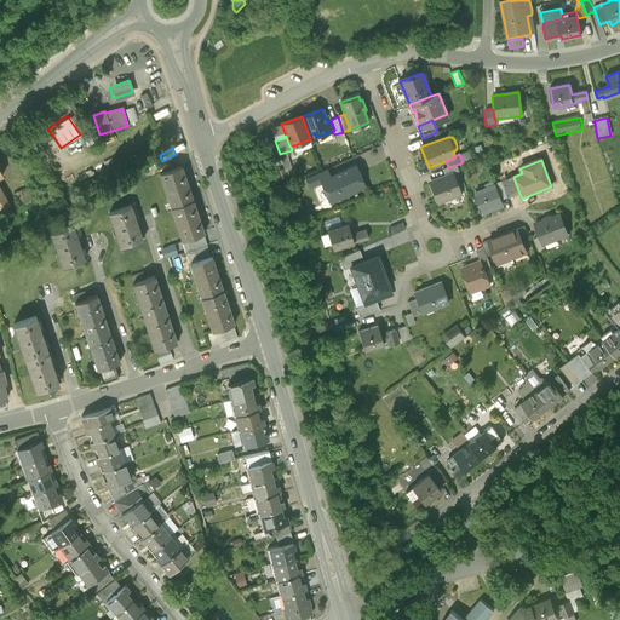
[(457,165),(448,167),(443,170),(446,177),(452,174),(459,172),(457,165)]
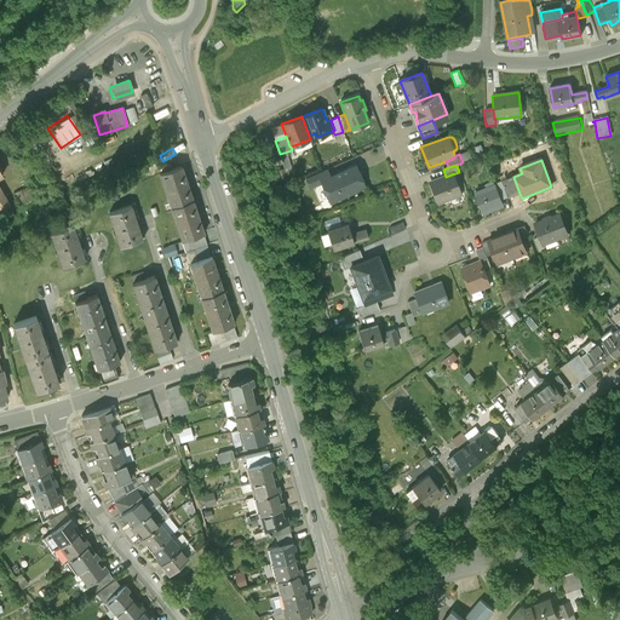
[(365,185),(356,166),(333,176),(331,178),(322,182),(322,183),(331,201),(340,197),(357,190),(357,189),(365,185)]
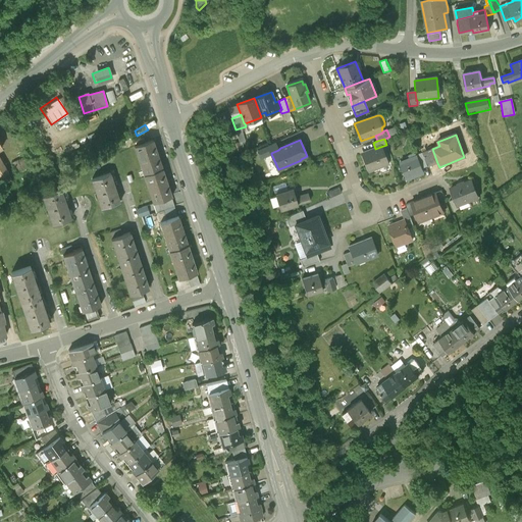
[(162,169),(153,141),(135,147),(144,175),(162,169)]
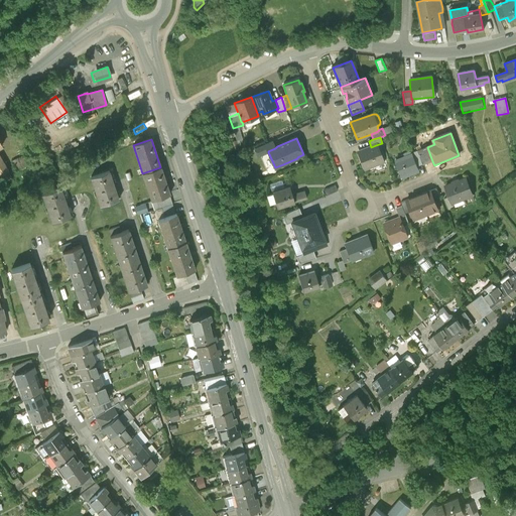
[(268,151),(275,148),(272,140),(255,148),(258,156),(268,152),(268,151)]
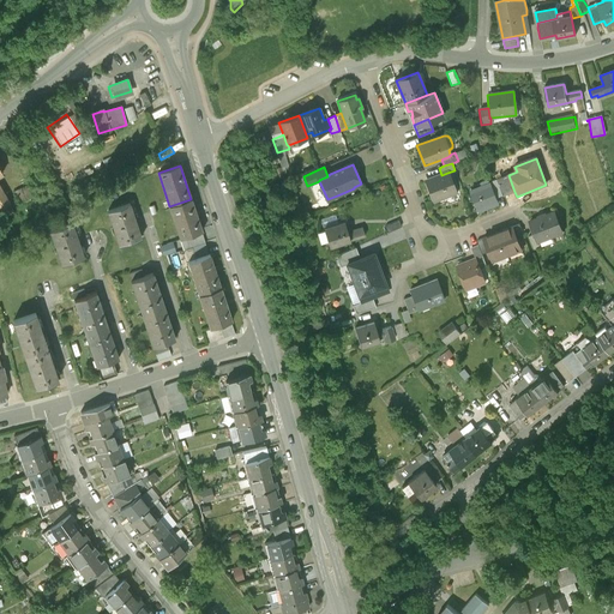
[(441,175),(427,180),(435,202),(456,193),(447,173),(441,175)]
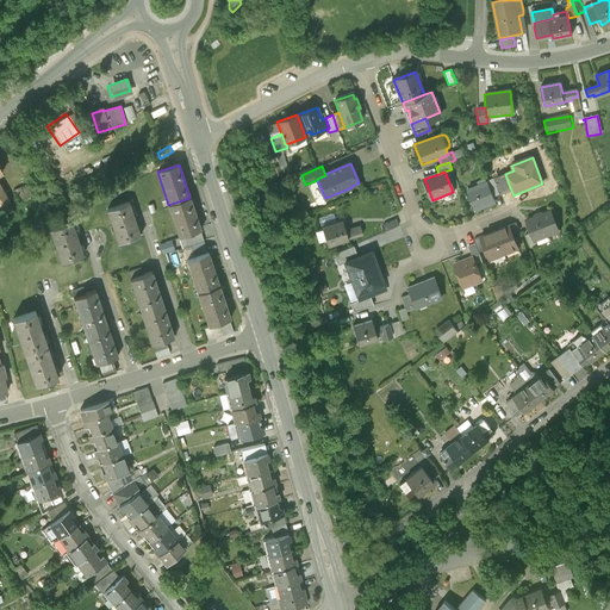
[(511,191),(505,174),(493,179),(495,180),(499,195),(511,191)]
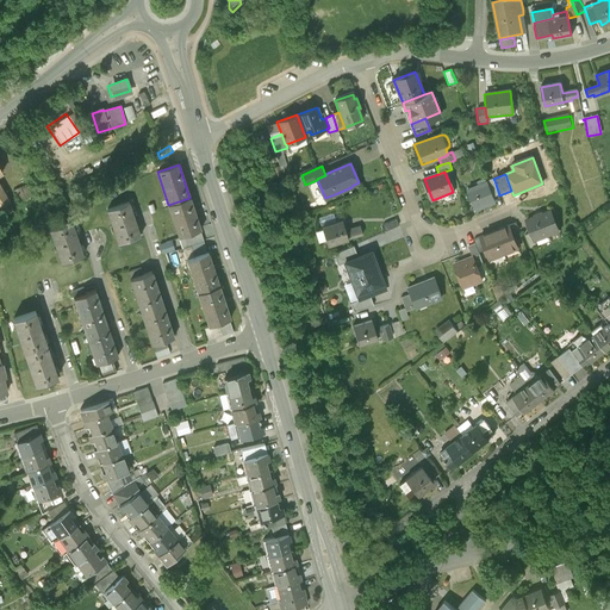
[(499,195),(495,180),(487,184),(493,198),(499,195)]
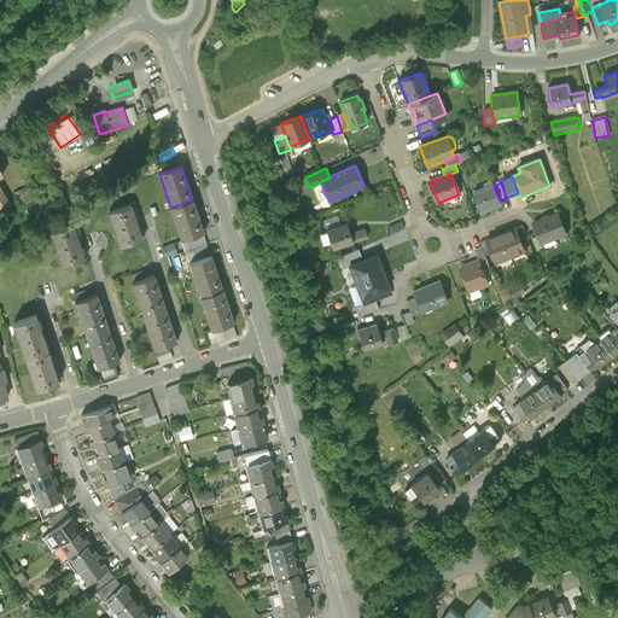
[(494,186),(473,193),(482,214),(502,207),(500,200),(494,186)]
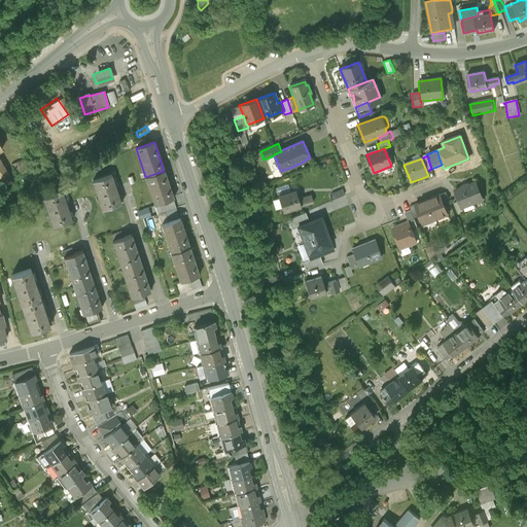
[(23,161),(19,163),(23,173),(27,171),(23,161)]
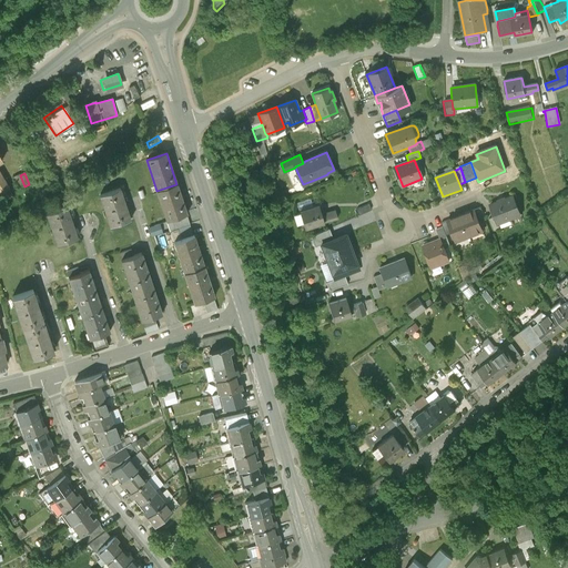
[(186,213),(176,184),(156,191),(166,220),(171,219),(185,214),(186,213)]
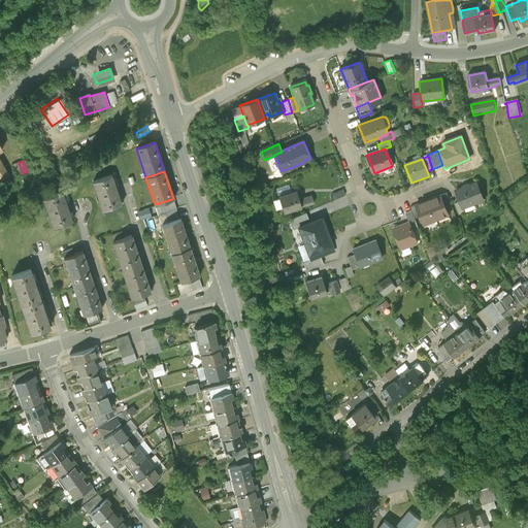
[(121,204),(111,175),(93,182),(102,210),(121,204)]
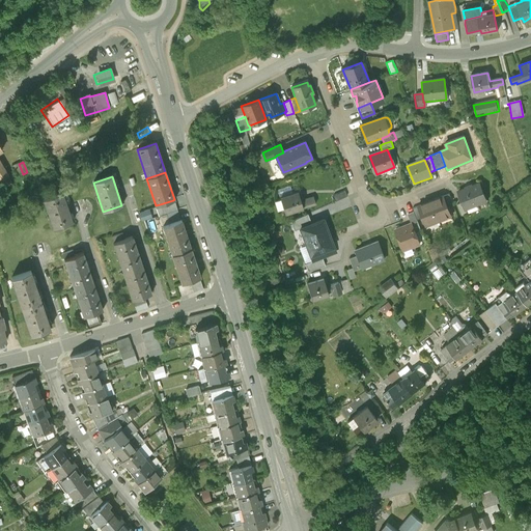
[(466,190),(458,192),(463,203),(465,211),(485,202),(478,185),(471,188),(471,187),(465,189),(466,190)]
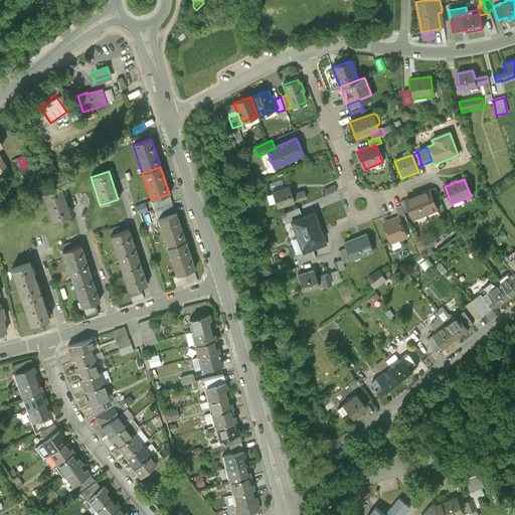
[(326,195),(336,191),(334,185),(323,190),(326,195)]
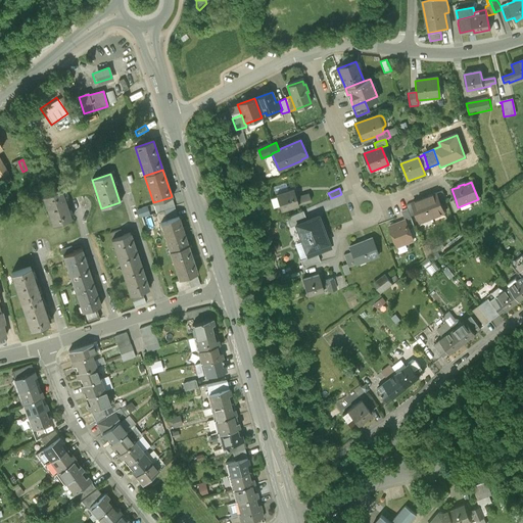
[(293,189),(276,194),(277,195),(280,205),(281,209),(311,200),(308,194),(296,197),(293,189)]
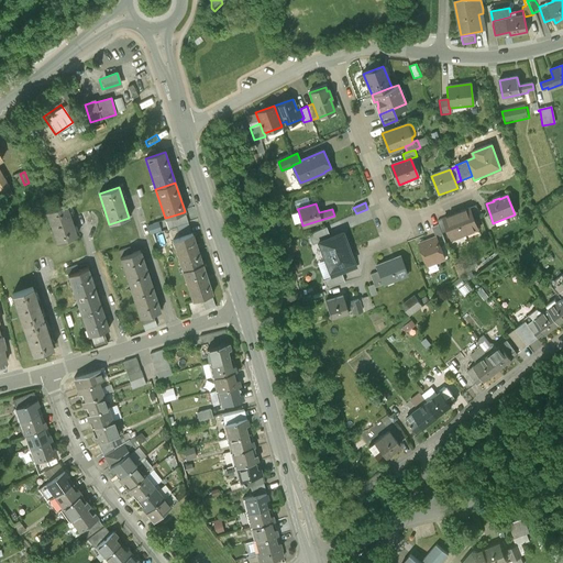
[(76,235),(66,205),(46,211),(56,242),(76,235)]
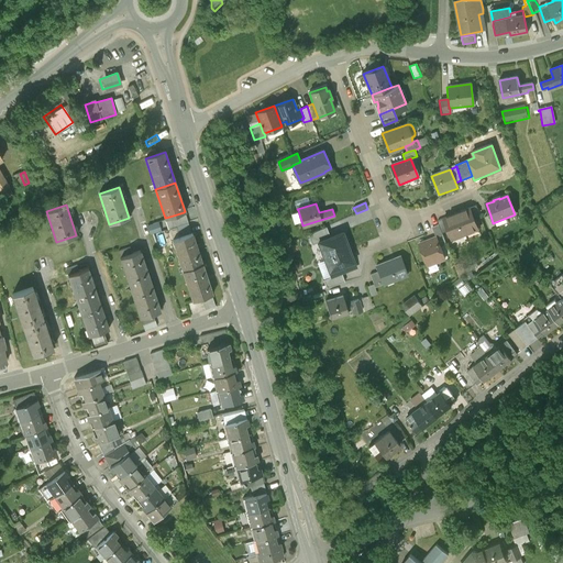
[(471,210),(475,221),(481,219),(476,207),(471,210)]
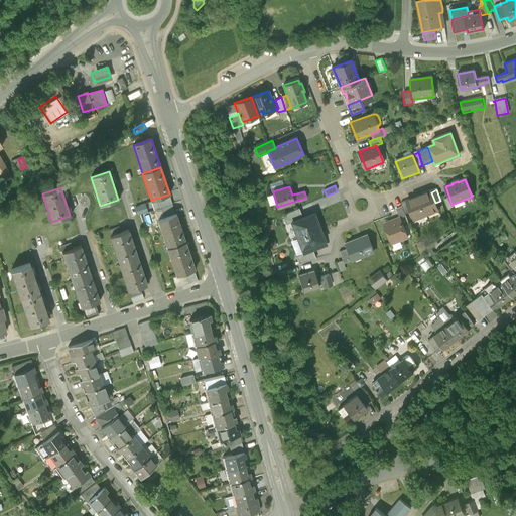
[(430,191),(418,197),(426,216),(438,211),(435,203),(431,192),(430,191)]
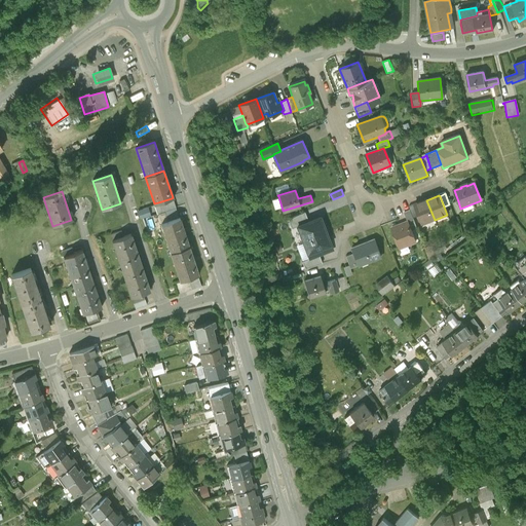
[(282,207),(278,196),(271,199),(274,210),(282,207)]
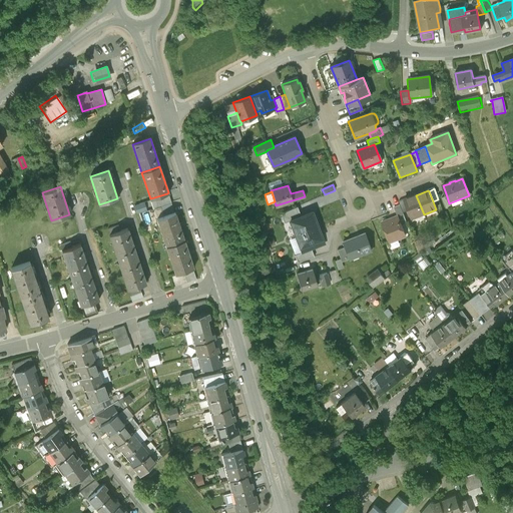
[(160,206),(171,203),(167,193),(154,197),(158,207),(160,206)]
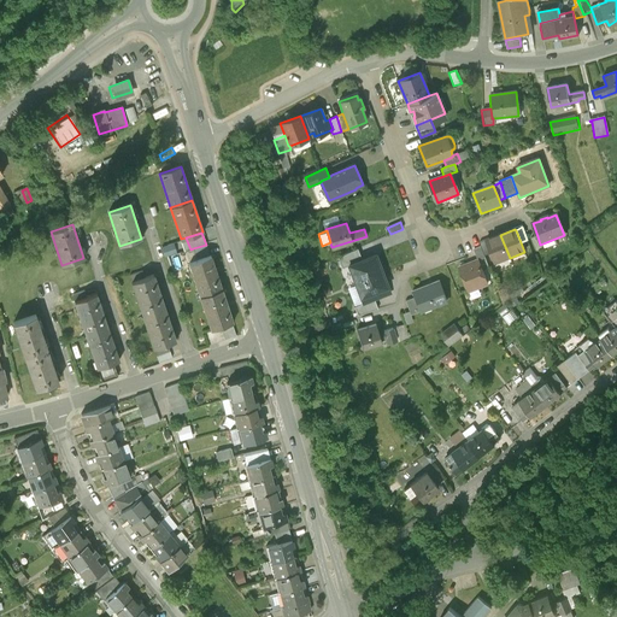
[(500,235),(486,240),(486,241),(492,254),(495,263),(510,258),(500,235)]
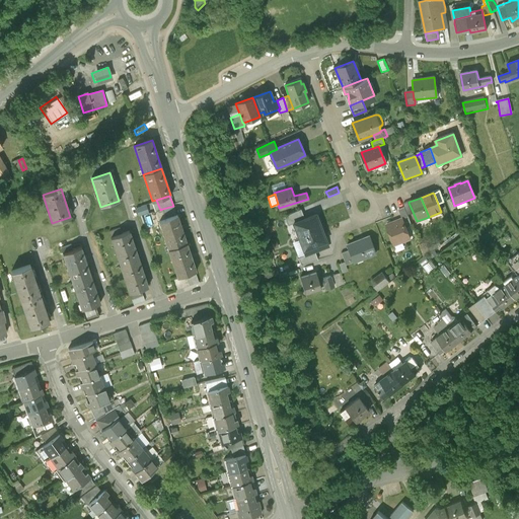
[(456,210),(454,206),(452,199),(446,201),(451,212),(456,210)]
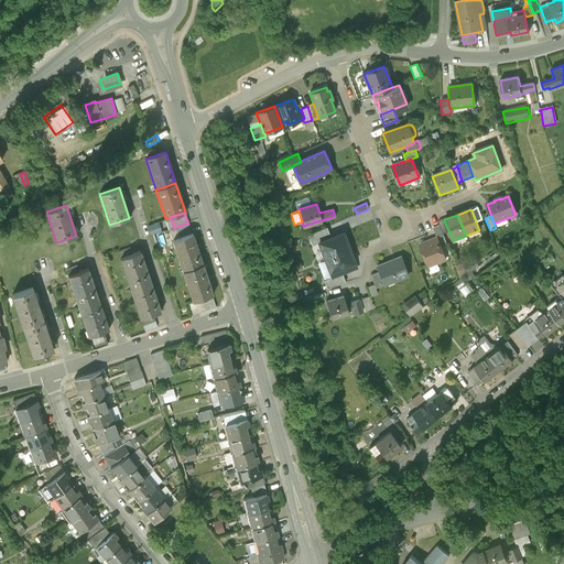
[(443,235),(449,232),(444,220),(437,223),(440,226),(443,235)]
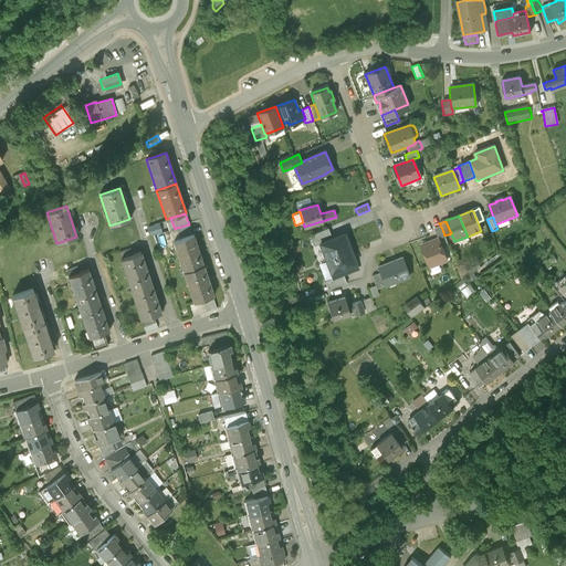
[(180,239),(192,234),(189,224),(177,228),(180,239)]
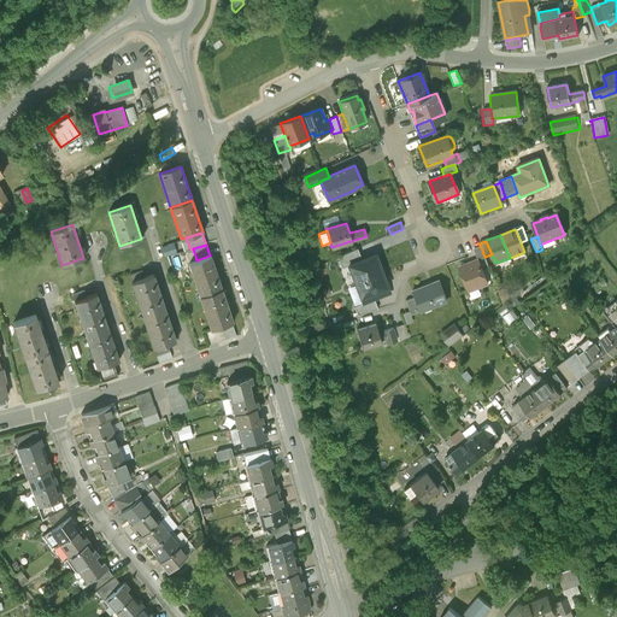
[(488,268),(485,257),(481,247),(474,250),(477,262),(479,262),(482,270),(488,268)]
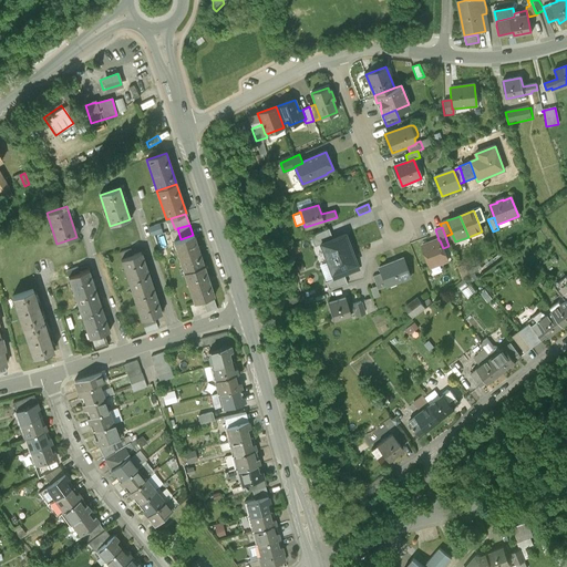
[(313,248),(319,246),(332,240),(328,230),(309,237),(313,248)]
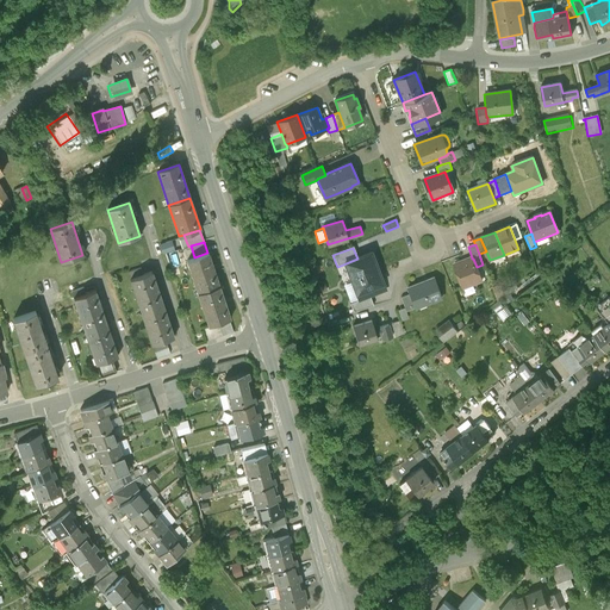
[(209,253),(207,253),(194,257),(186,260),(198,292),(219,285),(209,253)]
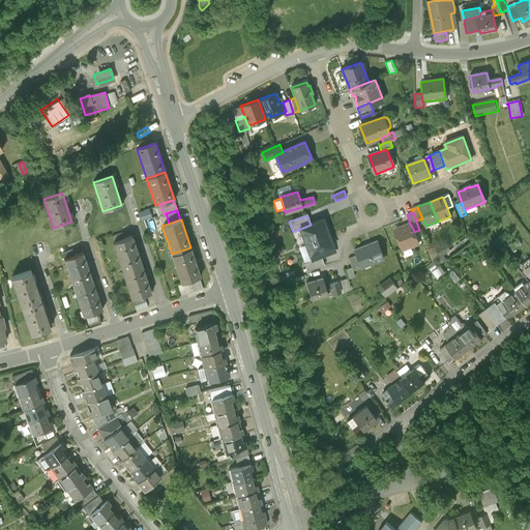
[(329,236),(323,221),(311,225),(298,230),(303,245),(329,236)]
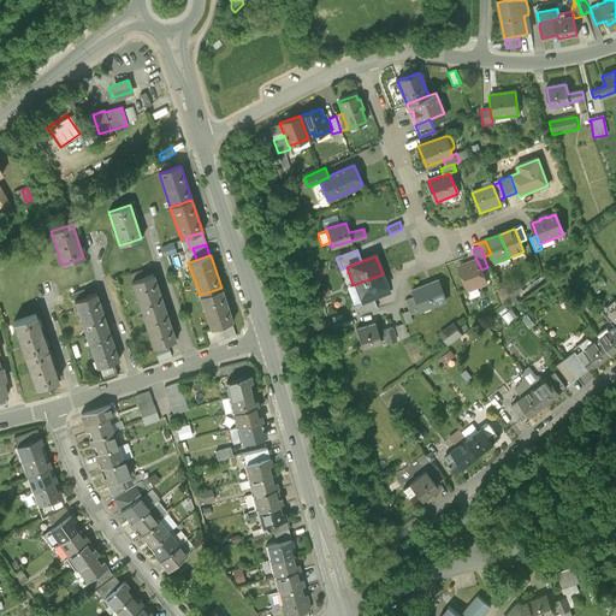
[(477,261),(458,268),(467,292),(486,284),(481,270),(478,261),(477,261)]
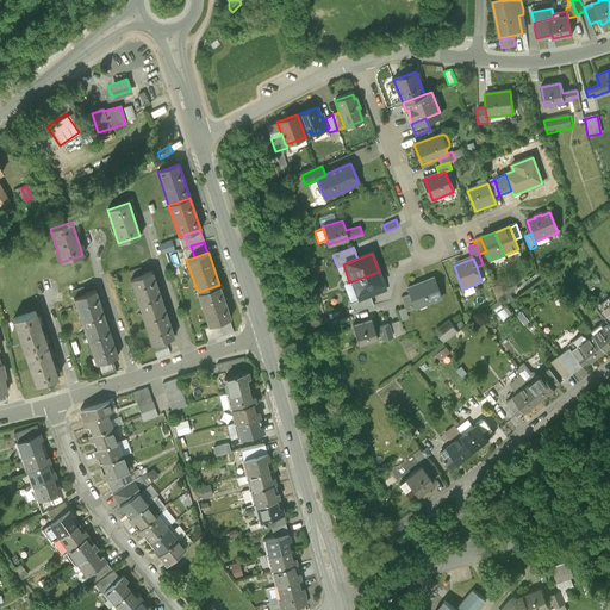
[(130,279),(143,274),(141,267),(128,272),(130,279)]
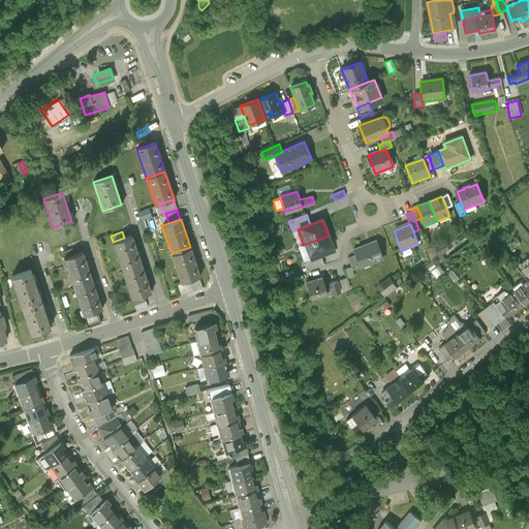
[(141,265),(131,236),(124,238),(113,242),(122,271),(141,265)]
